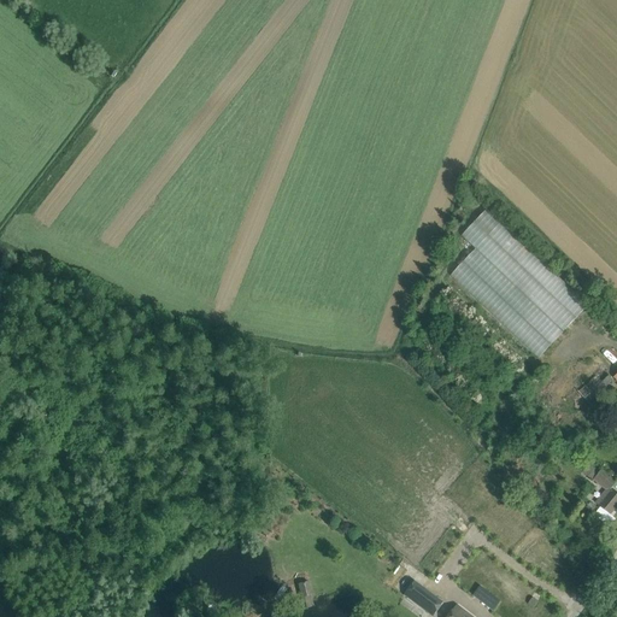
[(451,276),(540,358),(589,305),(487,209),(462,235),(476,248),(451,276)]
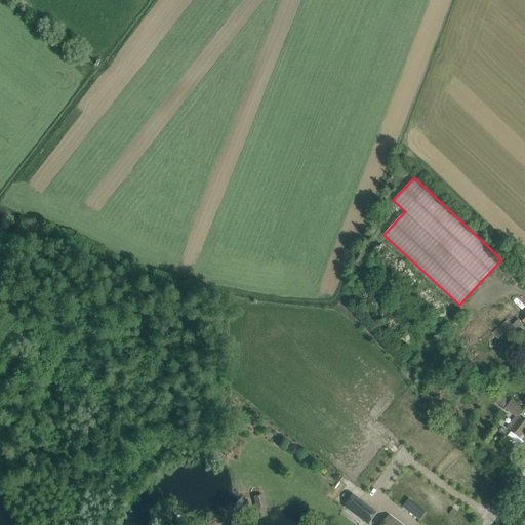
[(492,332),(500,342),(522,324),(518,320),(513,324),(508,319),(492,332)]
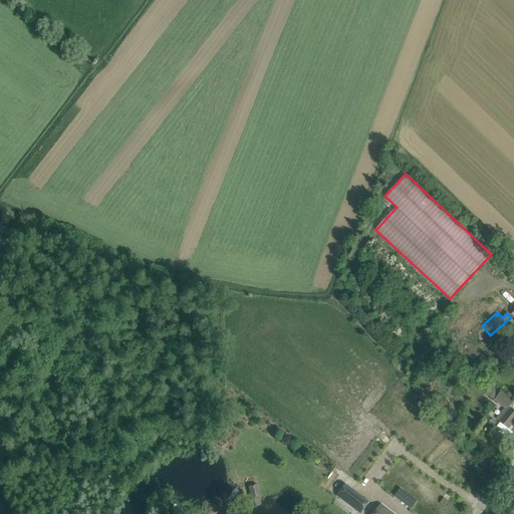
[(497,397),(508,407),(513,401),(501,392),(497,397)]
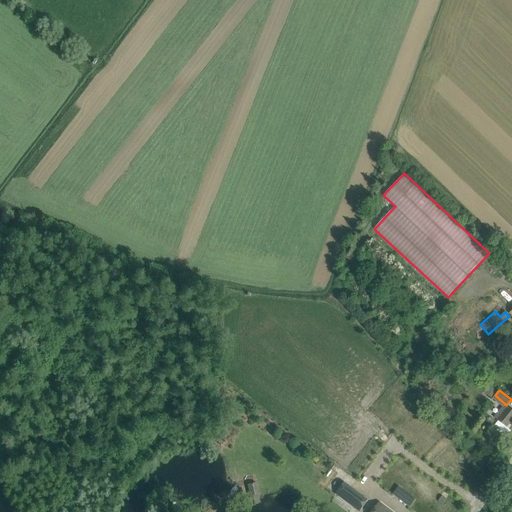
[(498,419),(507,426),(511,420),(511,408),(508,406),(498,419)]
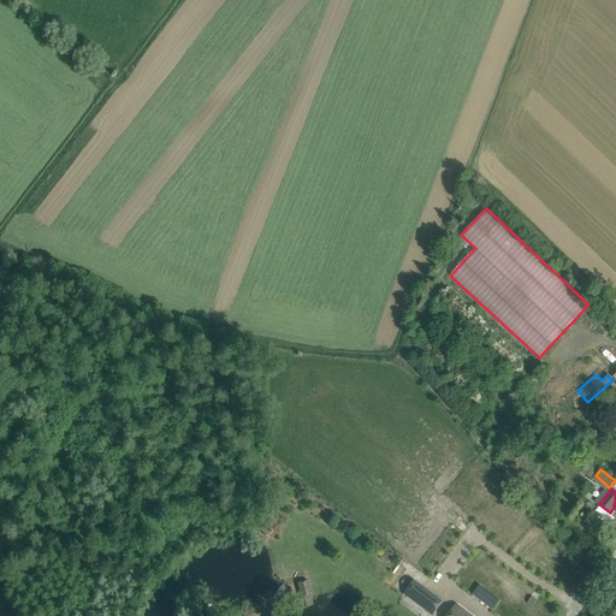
[(415,579),(403,593),(432,615),(443,600),(415,579)]
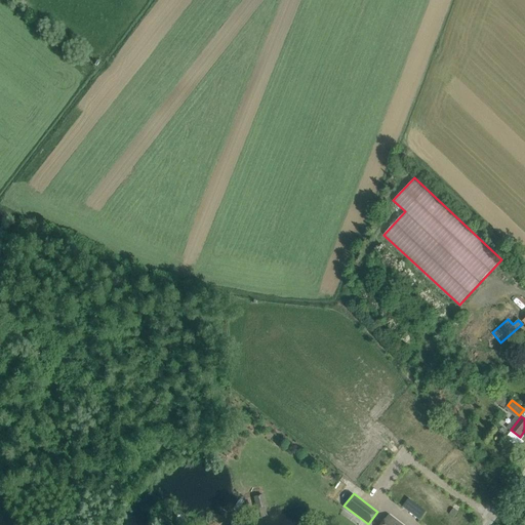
[(401,524),(389,515),(379,524),(401,524)]
